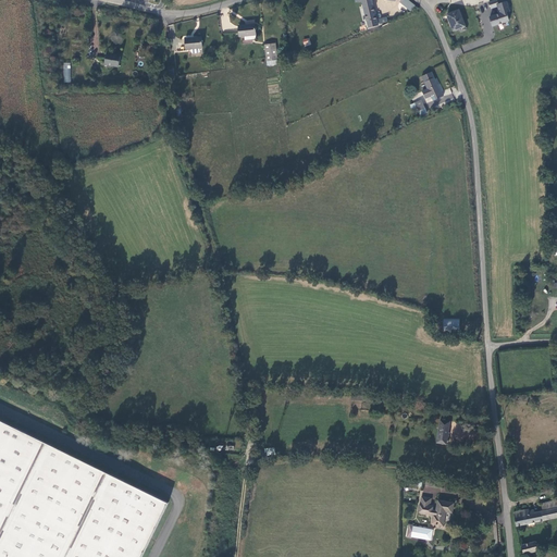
[(406,0),(385,0),(397,2),(396,0),(403,0),(401,5),(411,12),(415,8),(406,0)]
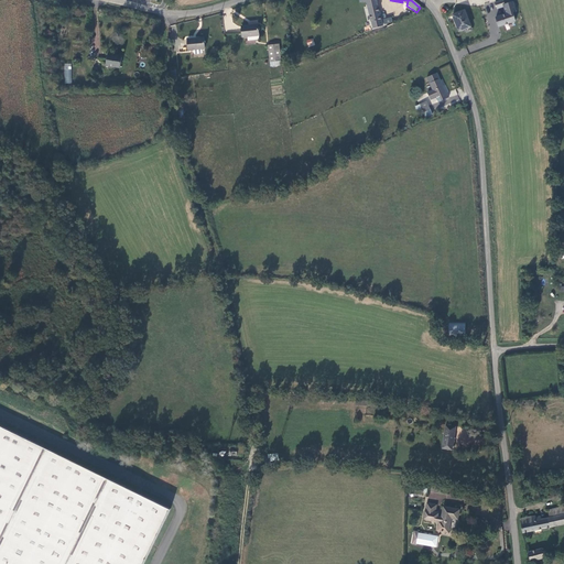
[(517,11),(513,1),(505,4),(507,13),(496,18),(497,18),(498,24),(499,26),(516,21),(513,12),(517,11)]
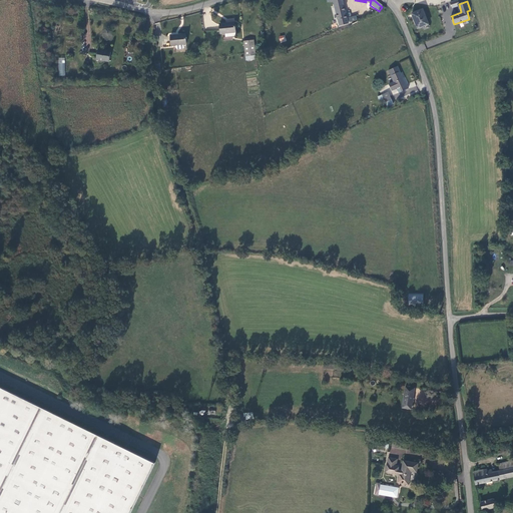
[(344,5),(336,7),(342,27),(350,24),(344,5)]
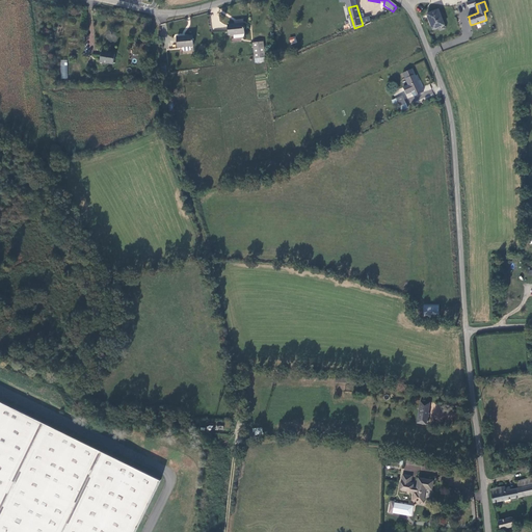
[(428,16),(433,30),(444,27),(439,11),(428,16)]
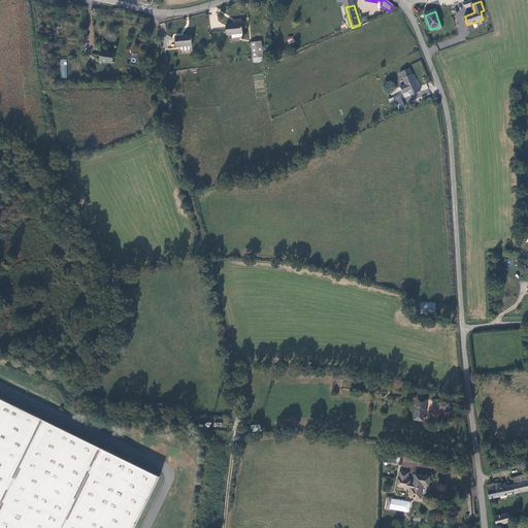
[(242,26),(227,27),(228,36),(232,36),(232,40),(243,39),(242,26)]
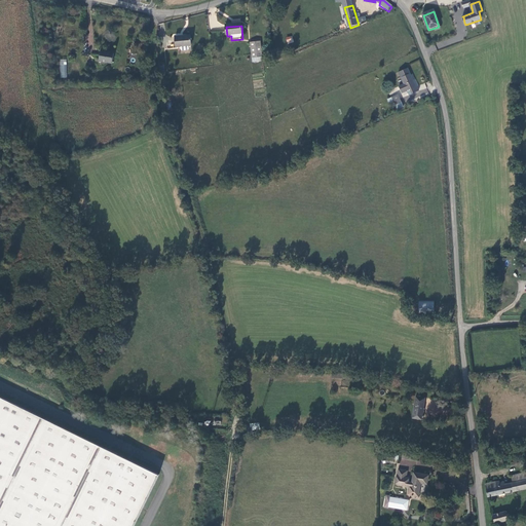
[(190,48),(189,38),(174,39),(175,49),(190,48)]
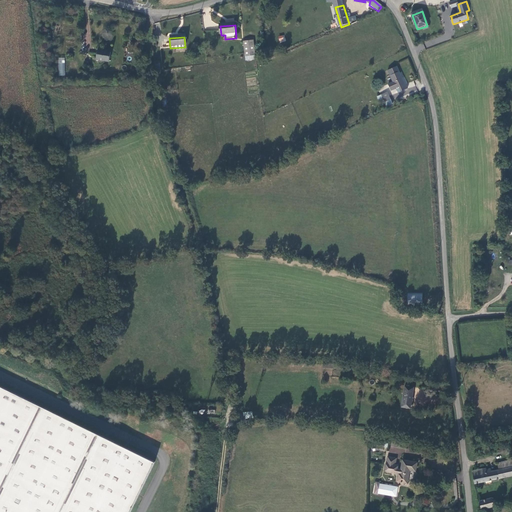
[(255,57),(253,42),(243,43),(245,58),(255,57)]
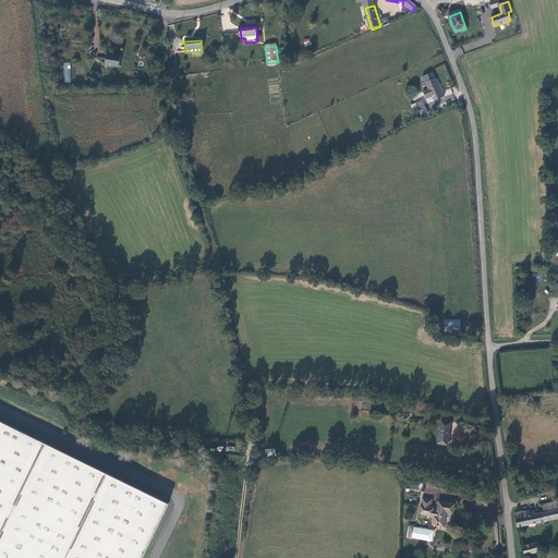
[(106,55),(106,58),(105,65),(119,68),(120,57),(106,55)]
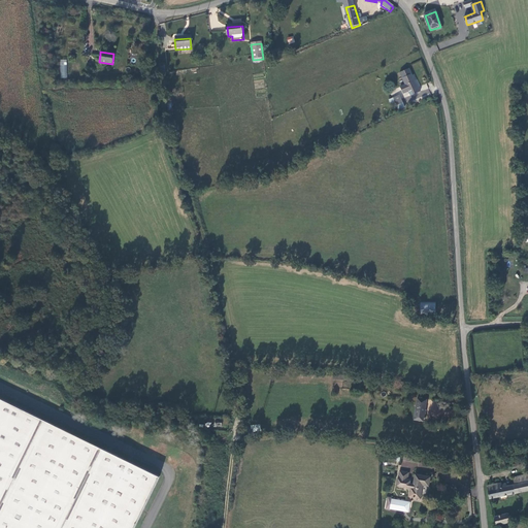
[(420,90),(416,83),(414,76),(404,80),(407,87),(402,90),(405,96),(420,90)]
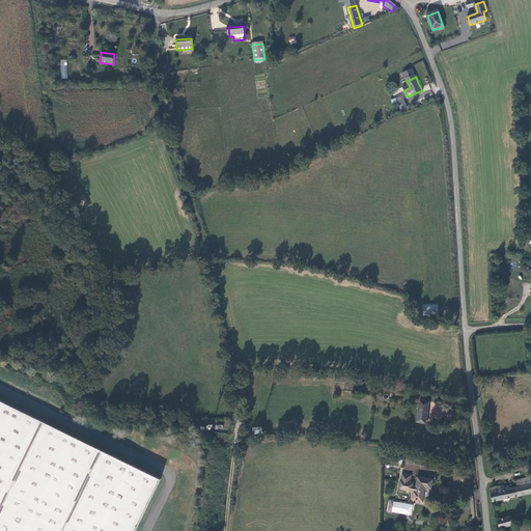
[(408,104),(403,96),(398,100),(401,107),(408,104)]
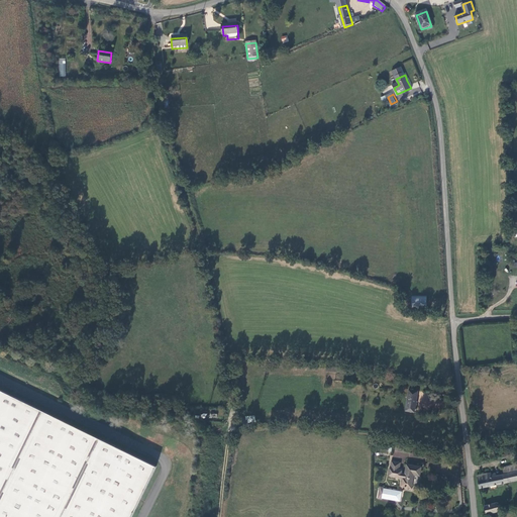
[(426,296),(411,296),(411,306),(426,306),(426,296)]
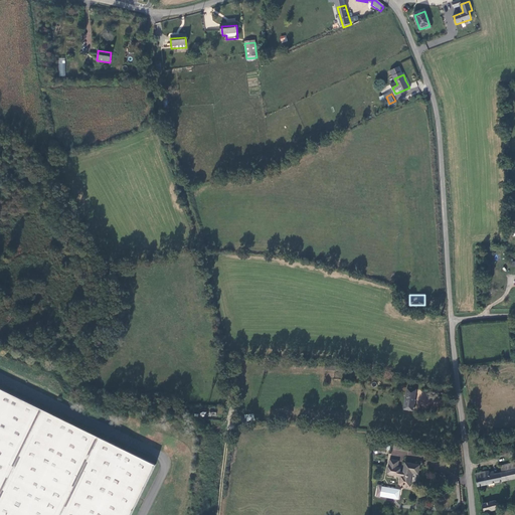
[(131,514),(156,465),(0,388),(0,514),(131,514)]
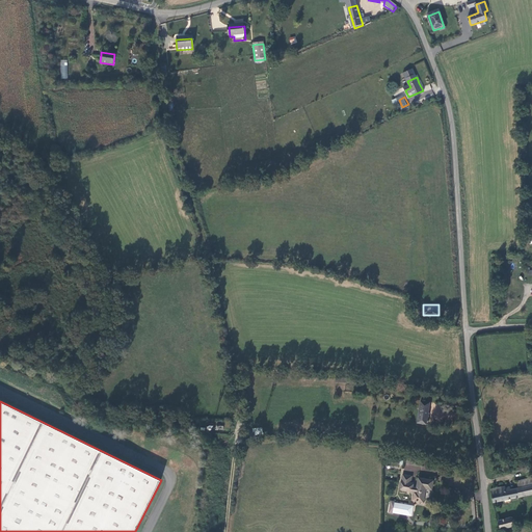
[(418,401),(415,422),(425,424),(427,408),(426,407),(427,402),(418,401)]
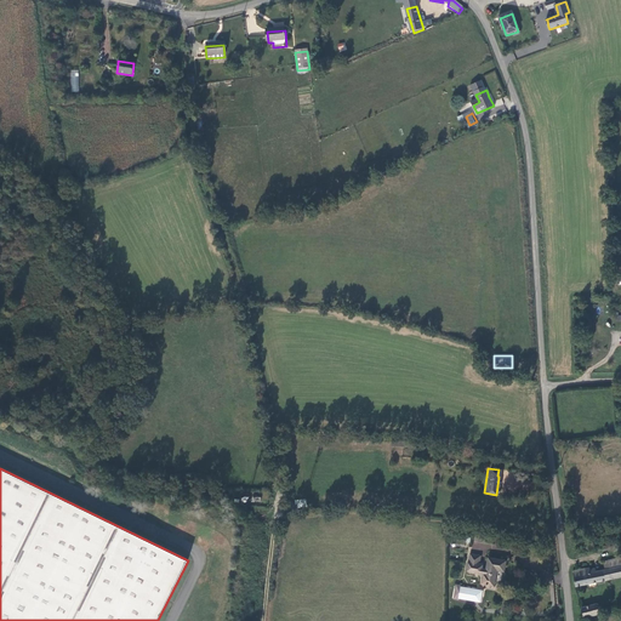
[(485,558),(484,570),(479,570),(480,565),(477,565),(478,557),(468,556),(466,573),(482,575),(480,585),(493,586),(495,571),(501,571),(503,560),(485,558)]
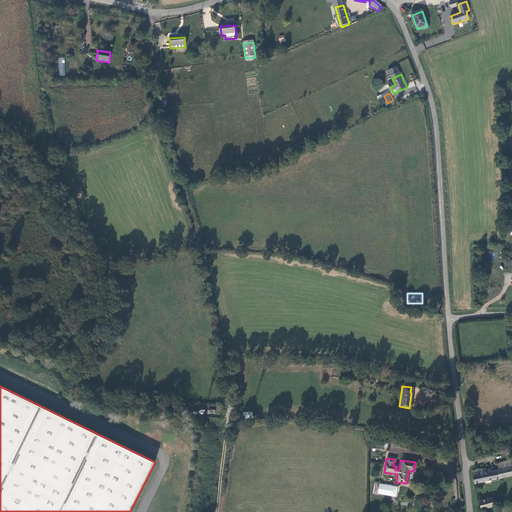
[(473,484),(511,475),(511,459),(500,463),(501,469),(496,470),(489,472),(481,474),(480,470),(480,469),(474,471),(470,472),(473,484)]
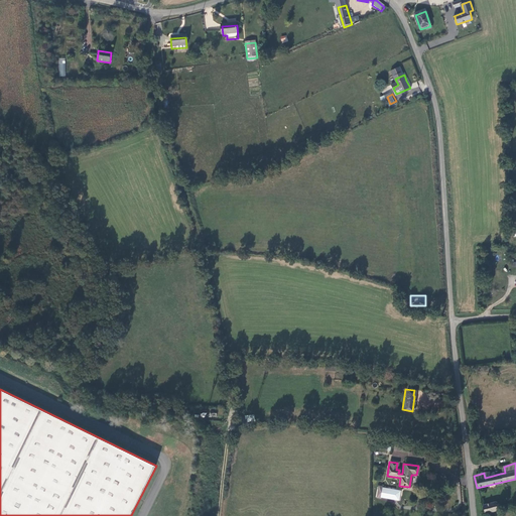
[(399,494),(383,492),(382,501),(398,503),(399,494)]
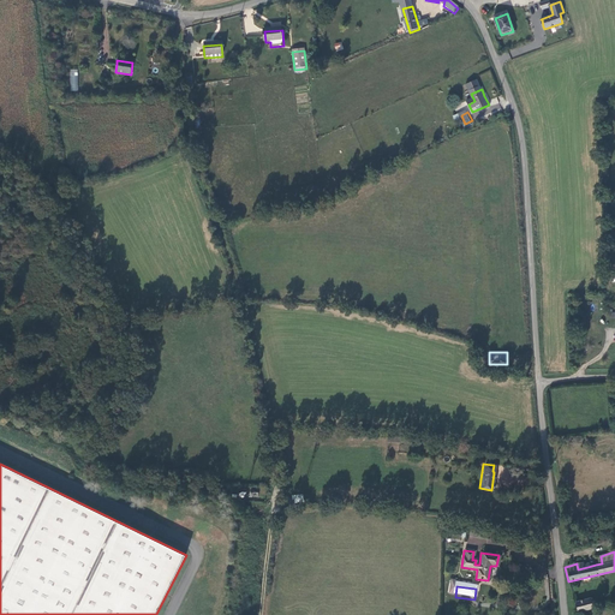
[(578,613),(592,609),(590,599),(575,603),(578,613)]
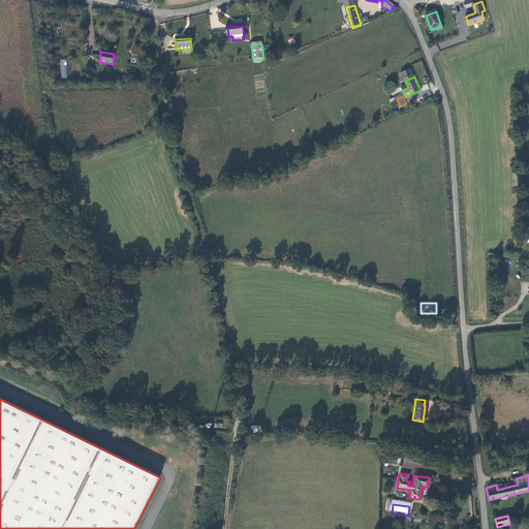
All buildings are outlined.
